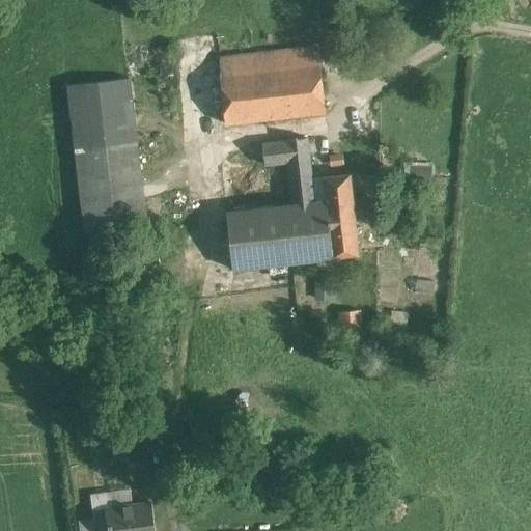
[(319,48),(269,53),(271,70),(322,63),(319,48)]
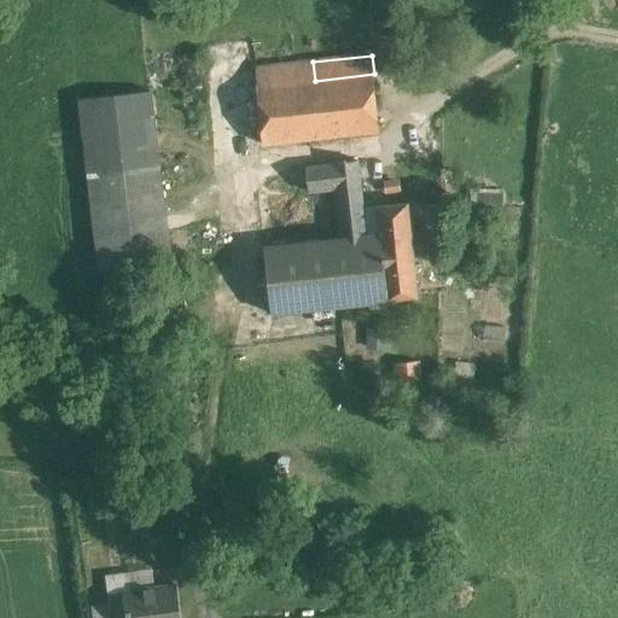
[(315,81),(258,87),(266,146),(380,133),(374,74),(315,81)]
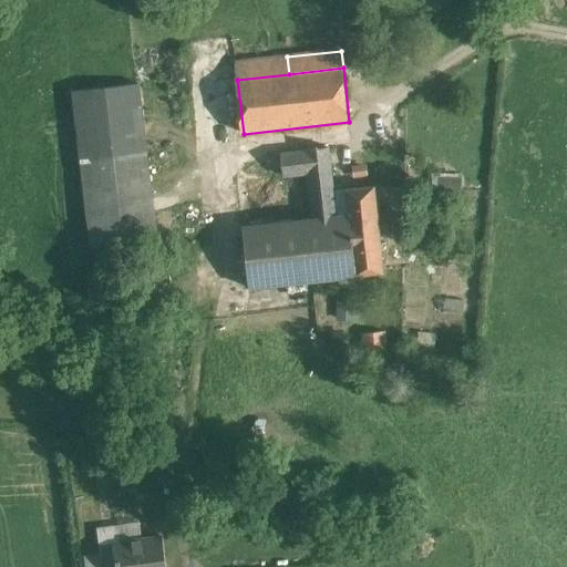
[(137,83),(72,92),(92,246),(157,237),(137,83)]
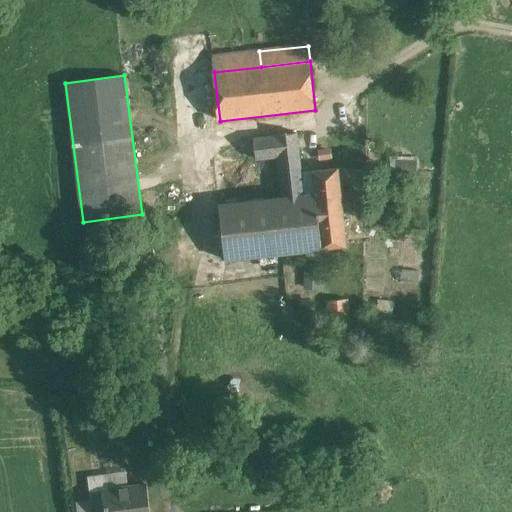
[(282,196),(218,204),(225,261),(309,250),(302,194),(295,132),(276,135),(276,137),(254,140),(256,158),(278,156),(282,196)]
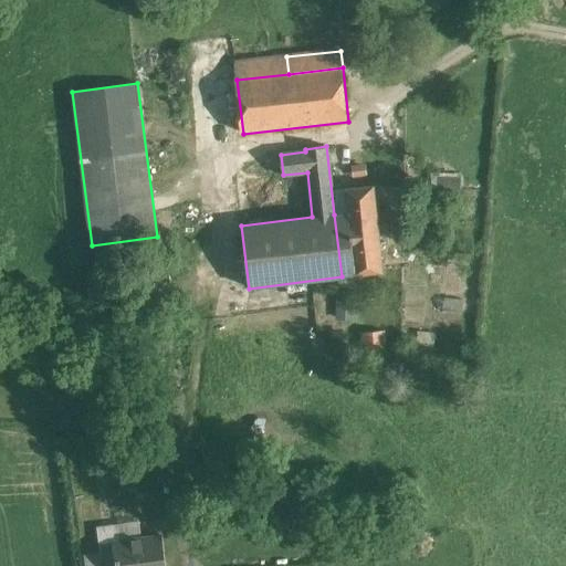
[(373,187),(346,189),(349,213),(334,215),(342,276),(383,272),(373,187)]
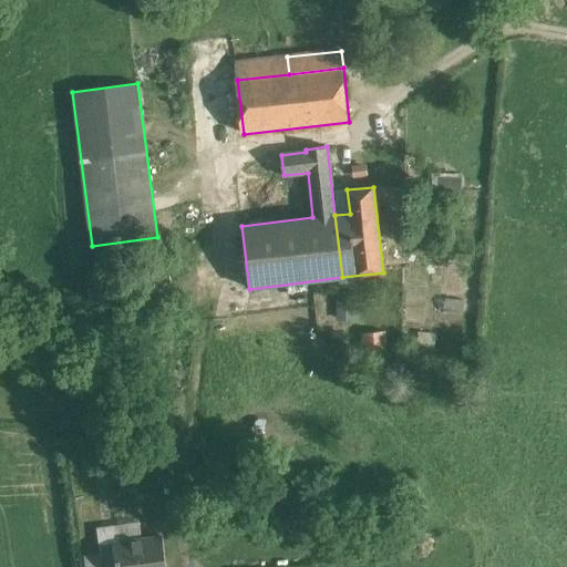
[(389,375),(384,332),(363,334),(369,378),(389,375)]
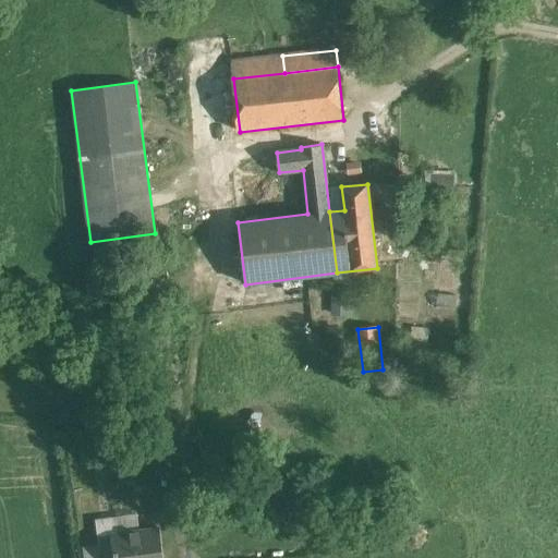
[(165,557),(161,530),(113,536),(116,557),(165,557)]
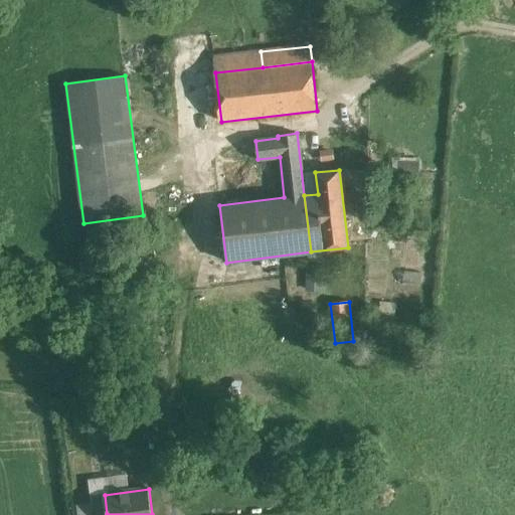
[(94,514),(107,514),(105,495),(92,497),(94,514)]
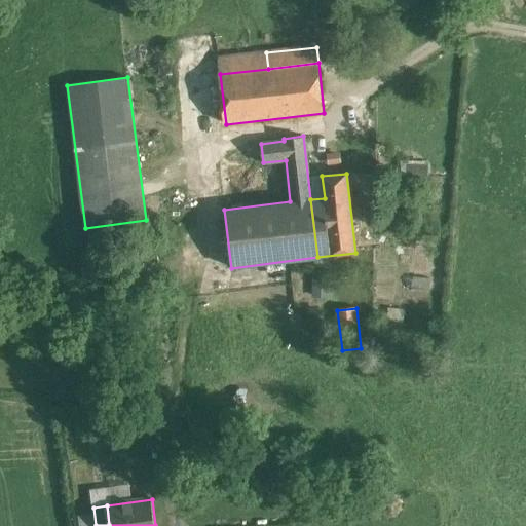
[(96,525),(94,508),(79,509),(80,525),(96,525)]
